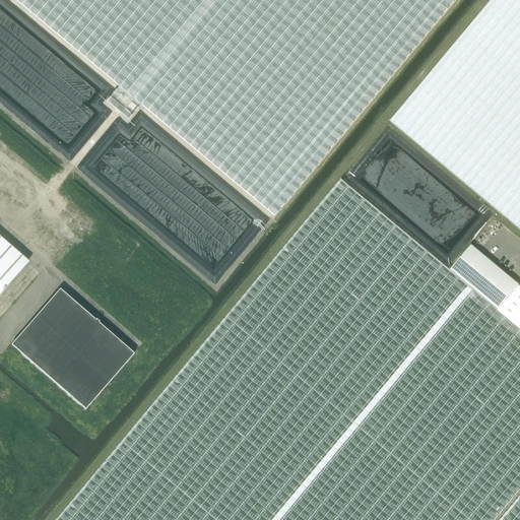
[(11,0),(118,88),(106,104),(127,122),(140,107),(273,217),(455,0),(11,0)]
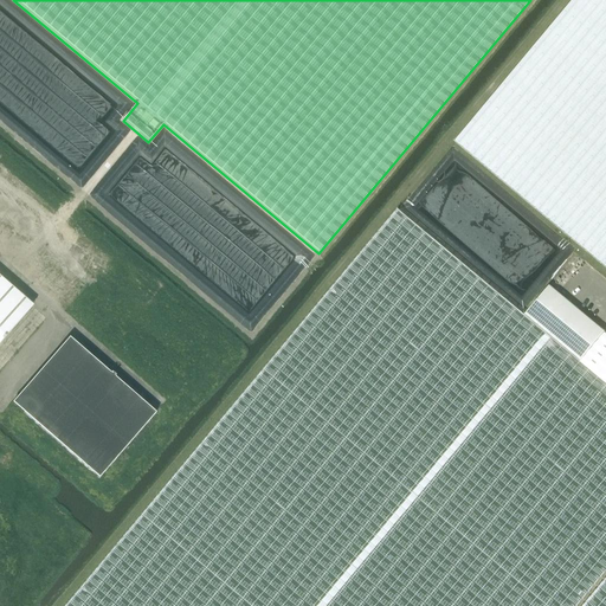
[(605,0),(573,0),(456,141),(605,266),(605,0)]
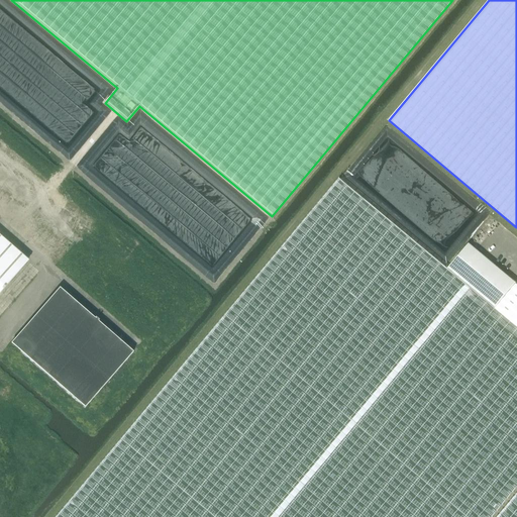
[(516,285),(515,284),(495,309),(447,270),(339,180),(58,516),(492,516),(516,488),(516,285)]
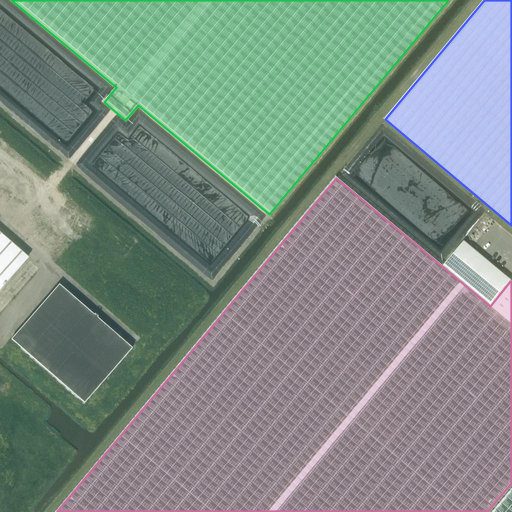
[(0,290),(26,261),(0,237),(0,290)]
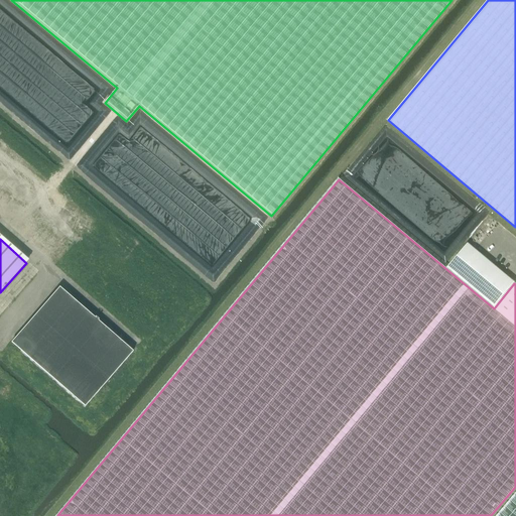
[(446,269),(494,308),(514,283),(468,244),(446,269)]
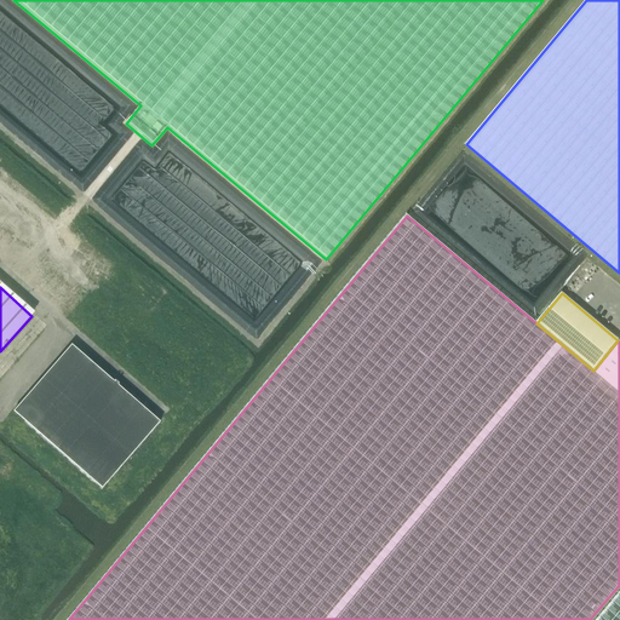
[(69,349),(12,415),(101,492),(158,425),(69,349)]
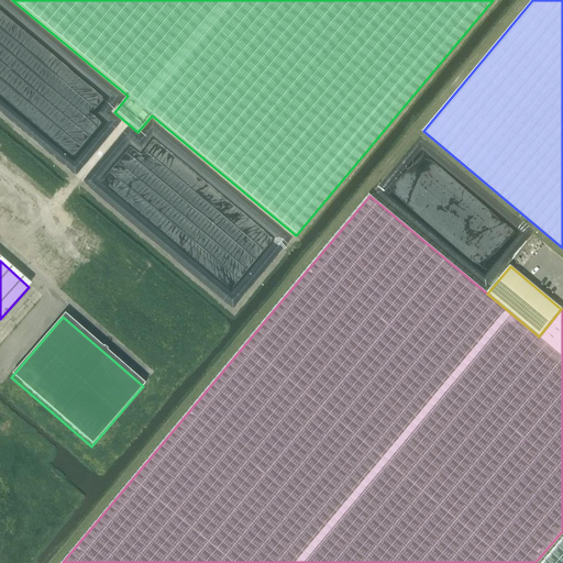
[(562,562),(562,538),(541,562),(562,562)]
